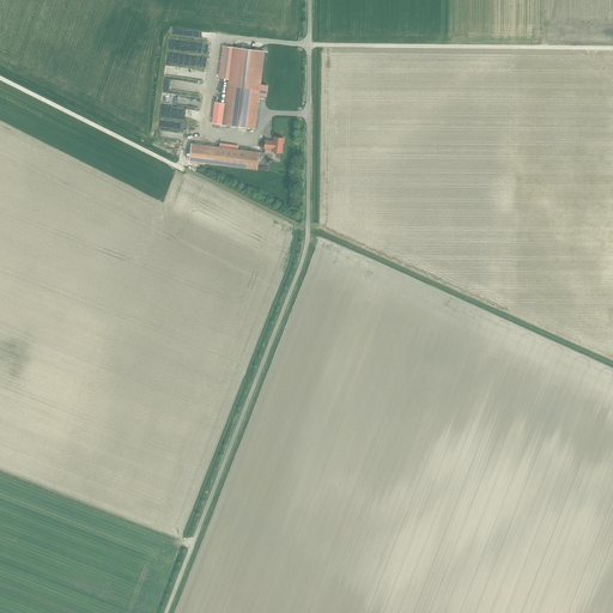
[(175,34),(174,43),(206,47),(207,38),(175,34)]
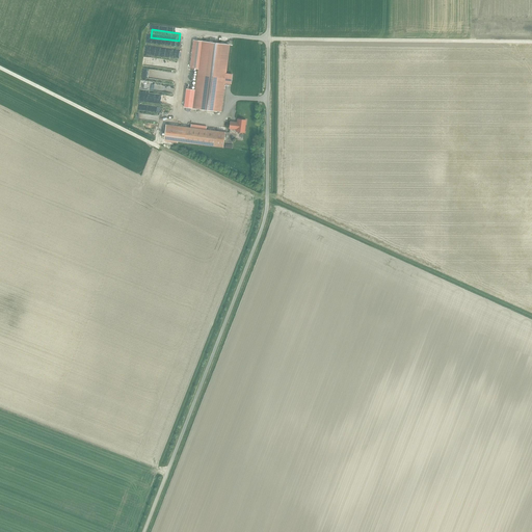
[(193,108),(220,111),(223,82),(231,83),(232,75),(224,74),(229,45),(194,41),(191,68),(198,69),(193,108)]
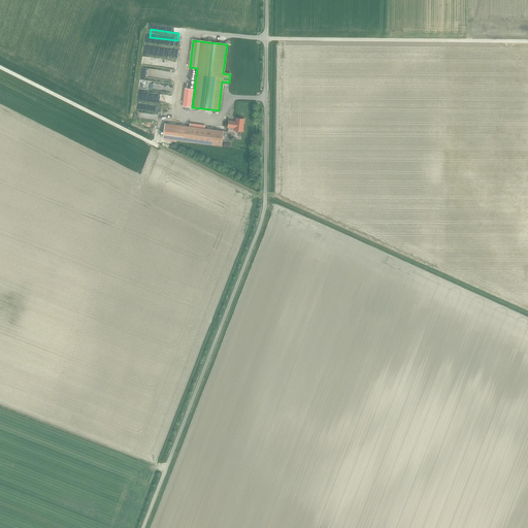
[(169,48),(170,44),(162,42),(161,51),(167,52),(168,48),(169,48)]
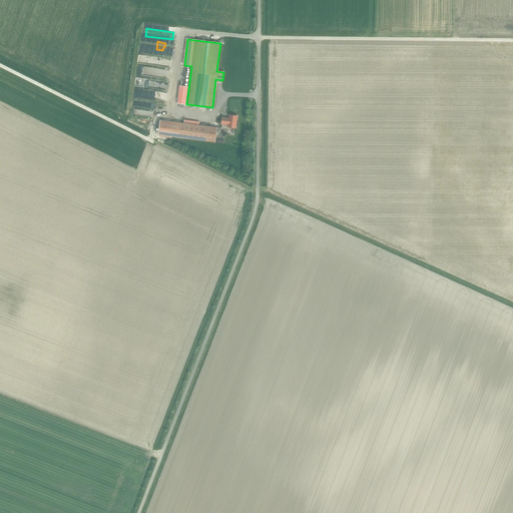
[(141,61),(140,70),(169,74),(171,63),(164,62),(164,65),(150,63),(148,63),(148,59),(147,59),(146,62),(141,61)]
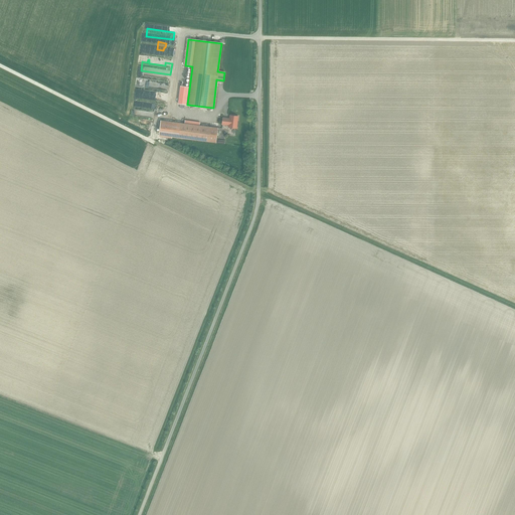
[(228,127),(236,128),(238,117),(230,116),(229,119),(227,119),(223,118),(222,124),(228,125),(228,127)]
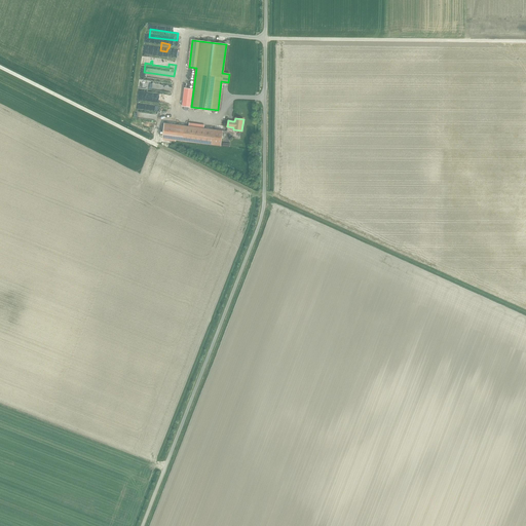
[(223,130),(185,125),(164,123),(162,139),(183,141),(221,146),(223,130)]
